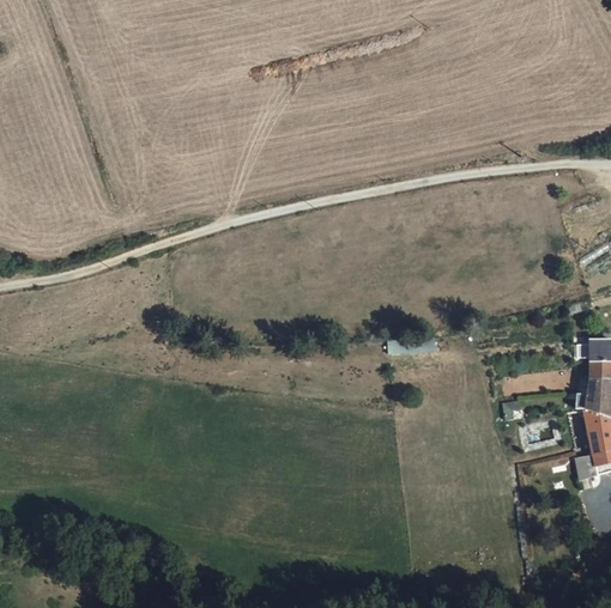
[(590,340),(590,360),(610,358),(610,340),(590,340)]
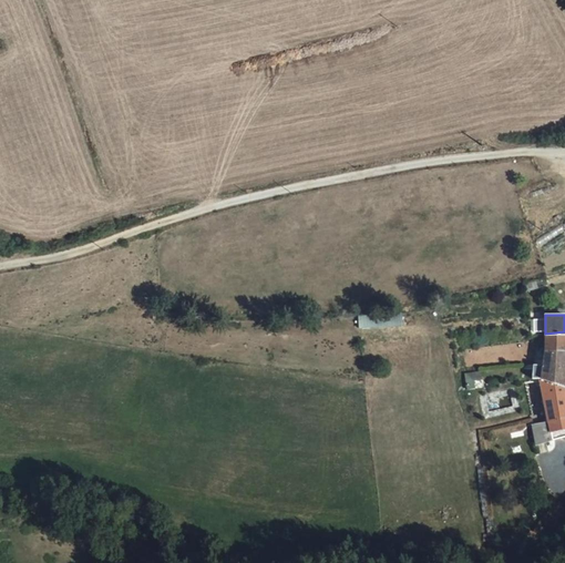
[(543,349),(535,350),(533,362),(541,362),(541,368),(564,369),(564,355),(564,338),(544,337),(543,349)]
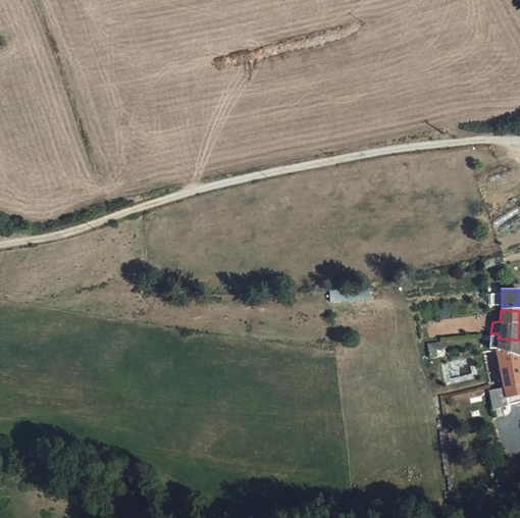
[(519,340),(498,339),(496,339),(487,339),(487,351),(496,351),(496,347),(519,355),(519,340)]
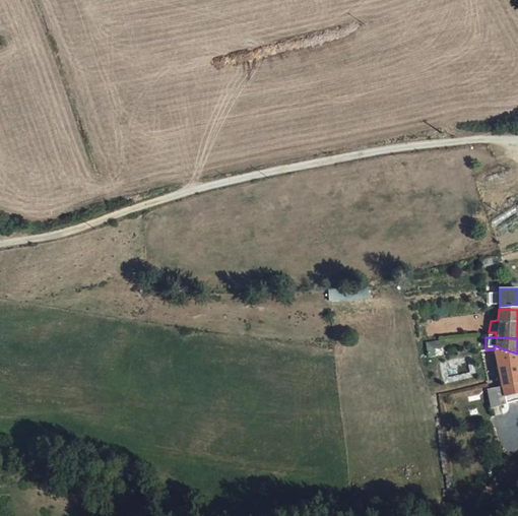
[(441,345),(440,339),(426,340),(428,355),(434,355),(433,346),(441,345)]
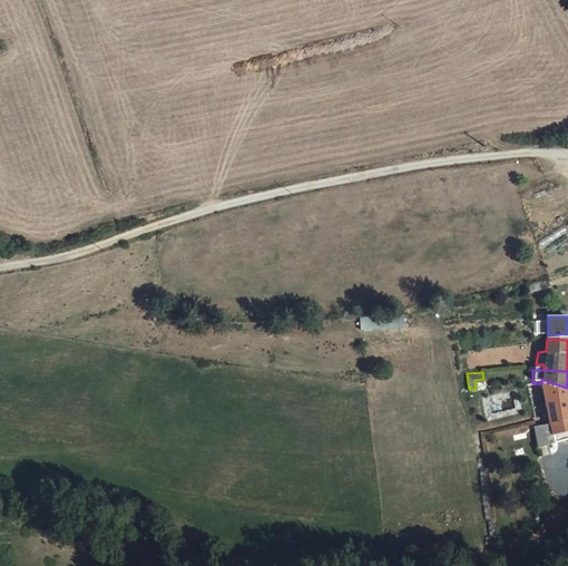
[(567,388),(541,379),(541,383),(541,386),(549,423),(536,427),(538,446),(567,438),(567,388)]
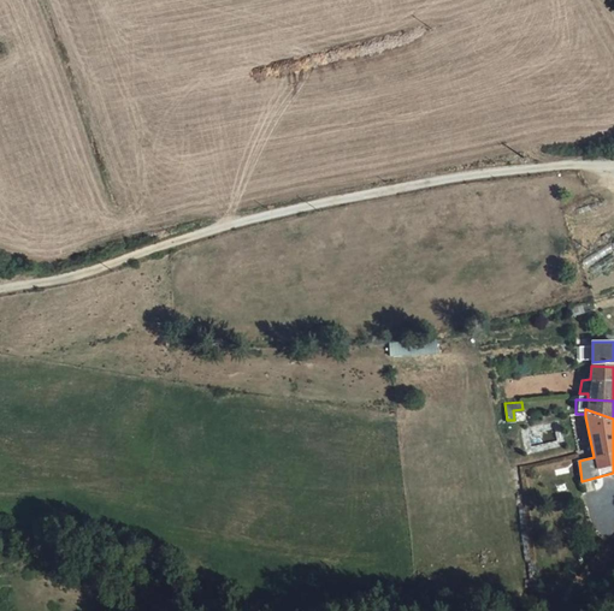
All buildings are outlined.
